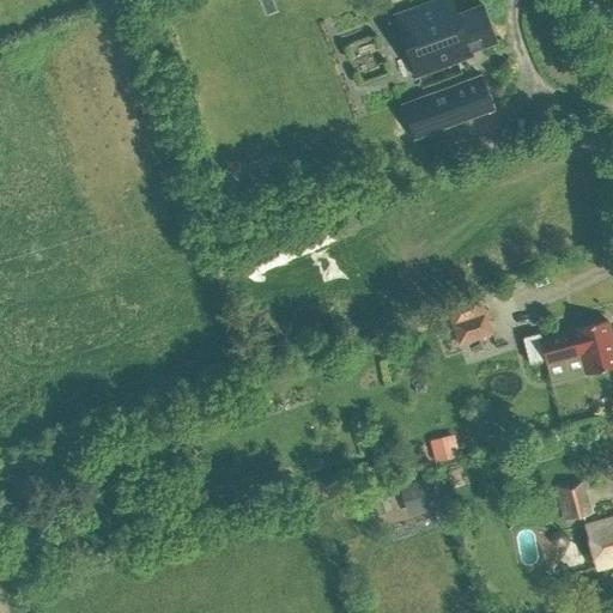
[(471,54),(469,52),(495,42),(480,6),(455,16),(449,0),(435,0),(392,17),(413,76),(471,54)]
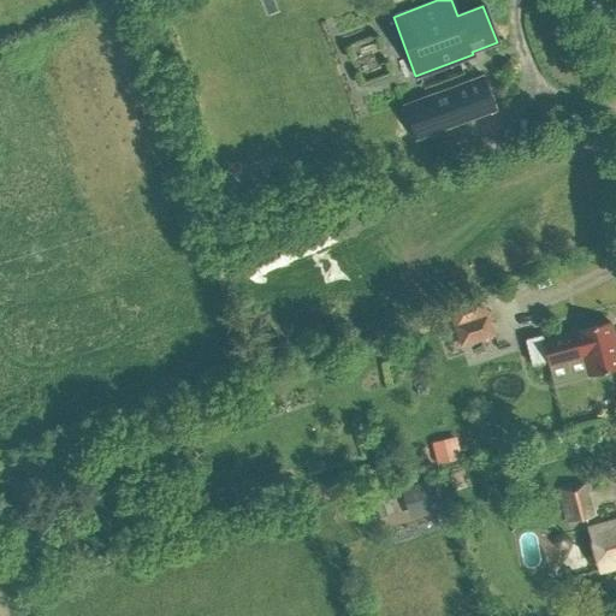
[(421,94),(436,131),(495,108),(480,72),(421,94)]
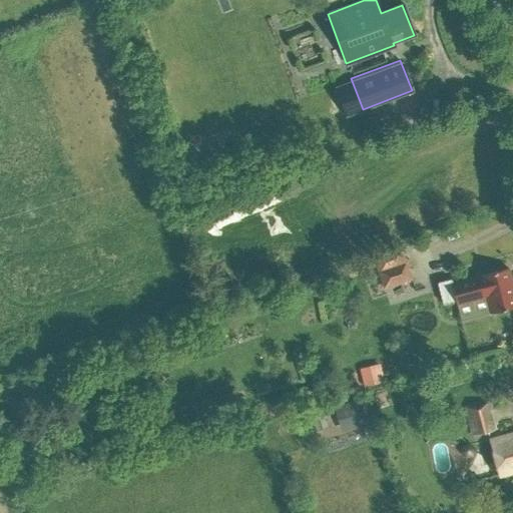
[(373,257),(384,288),(411,279),(408,269),(411,268),(407,258),(407,259),(405,259),(401,247),(373,257)]
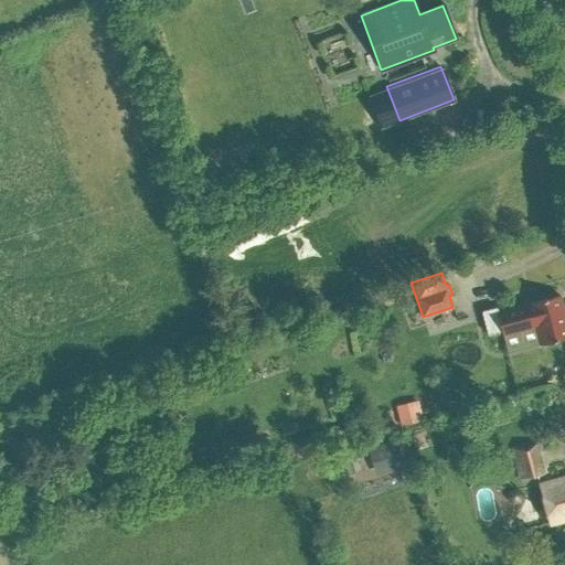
[(488,336),(502,331),(502,334),(535,327),(540,344),(564,338),(564,317),(560,296),(498,311),(497,308),(481,311),(488,336)]
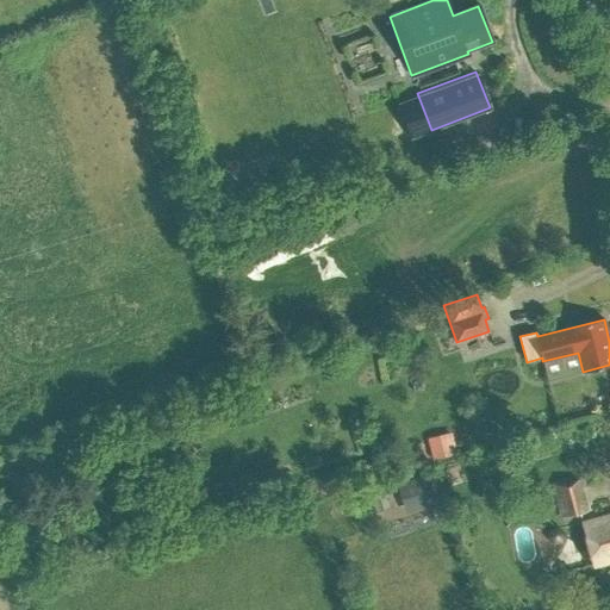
[(429,442),(434,459),(455,453),(452,436),(429,442)]
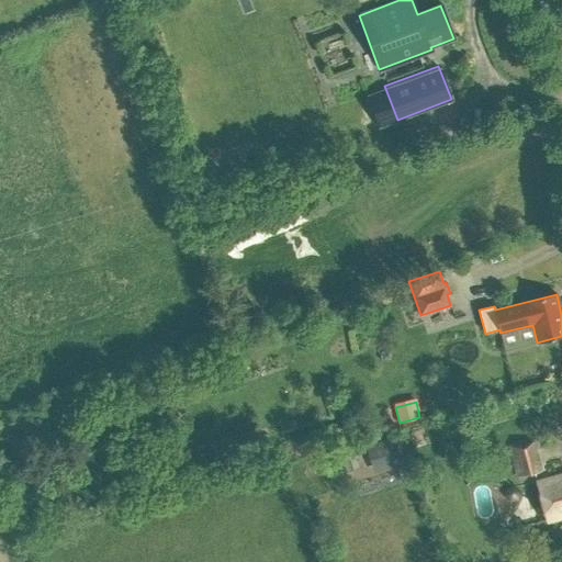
[(391,438),(361,448),(370,474),(400,464),(391,438)]
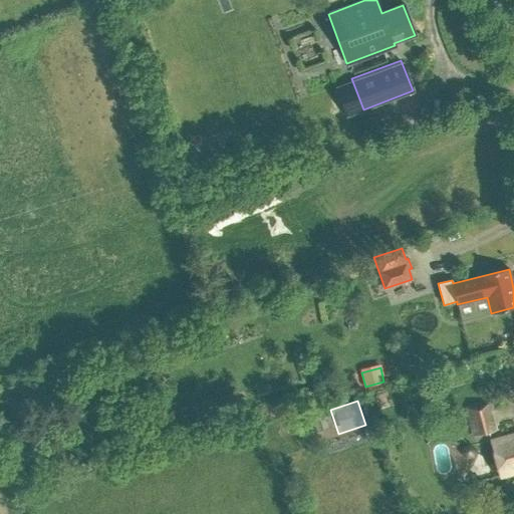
[(465,411),(471,437),(495,432),(489,406),(465,411)]
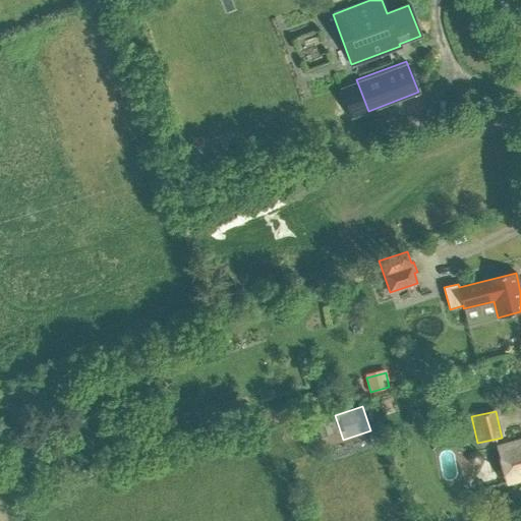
[(325,417),(312,420),(316,437),(330,433),(325,417)]
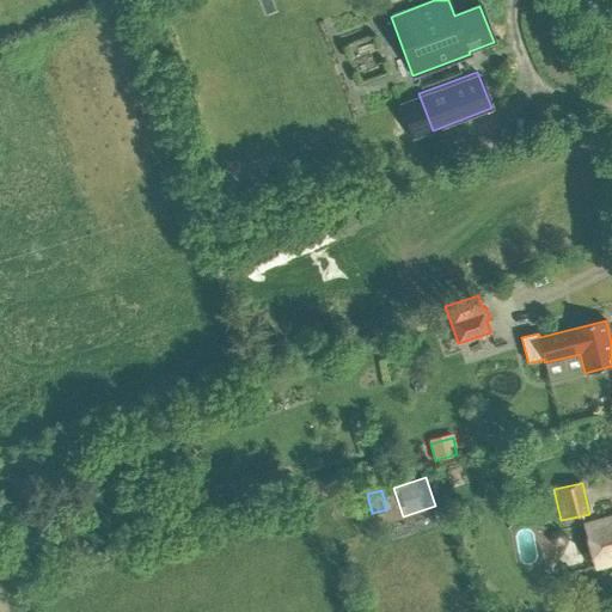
[(611,513),(580,521),(592,568),(611,562),(611,513)]
